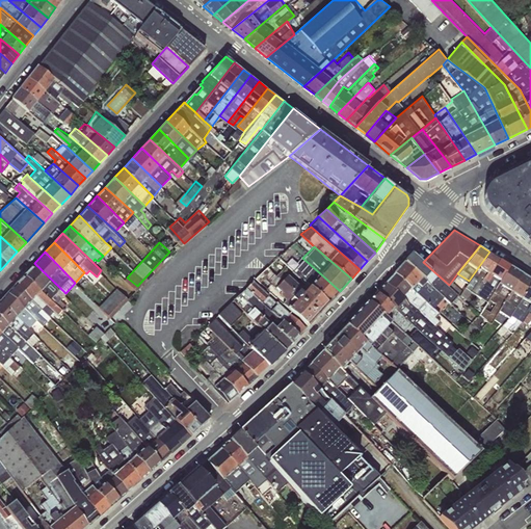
[(405,259),(450,300),(451,302),(459,293),(449,285),(423,262),(412,252),(405,259)]
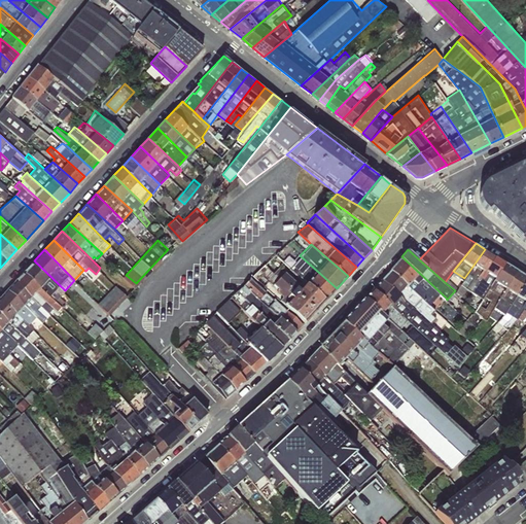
[(505,263),(485,249),(464,278),(460,283),(483,298),(488,291),(505,263)]
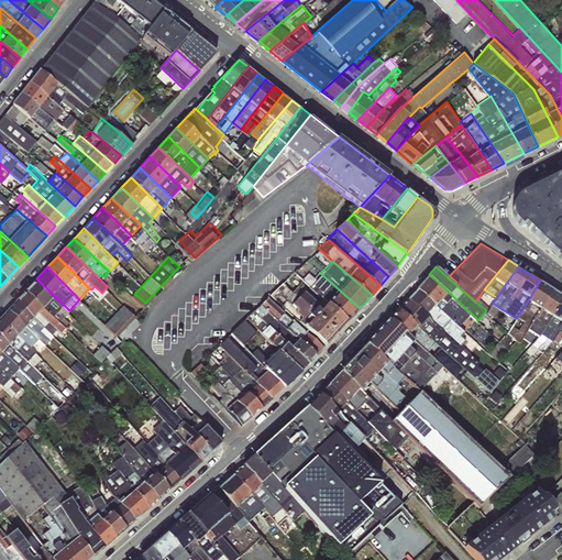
[(360,308),(320,273),(309,285),(327,302),(349,319),(360,308)]
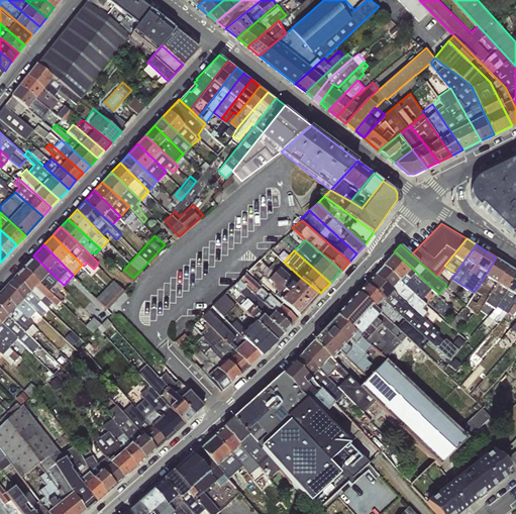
[(437,292),(394,251),(383,264),(428,303),(437,292)]
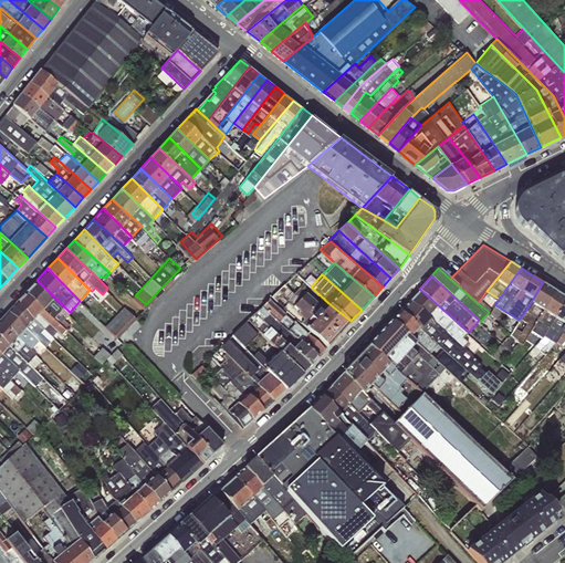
[(70,312),(37,280),(27,291),(66,329),(72,323),(65,316),(70,312)]
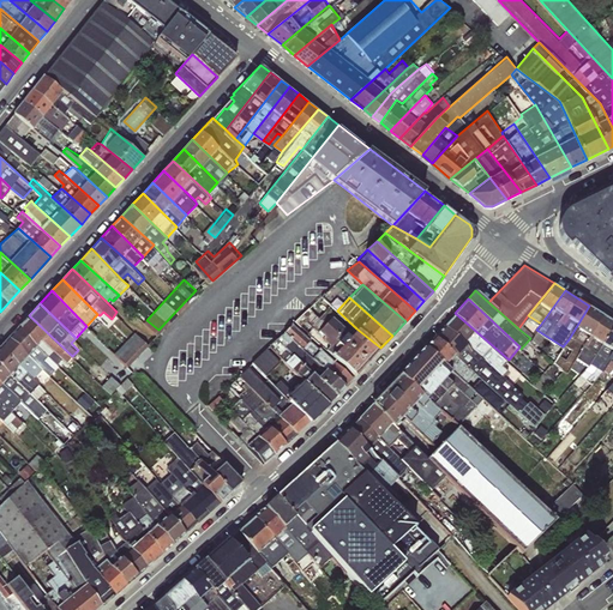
[(380,348),(356,328),(352,332),(320,303),(312,310),(368,362),(380,348)]
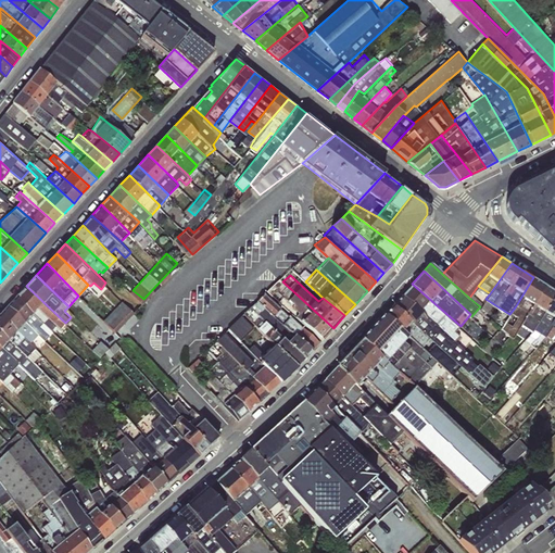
[(545,285),(533,277),(515,308),(521,312),(508,332),(514,337),(521,323),(545,285)]
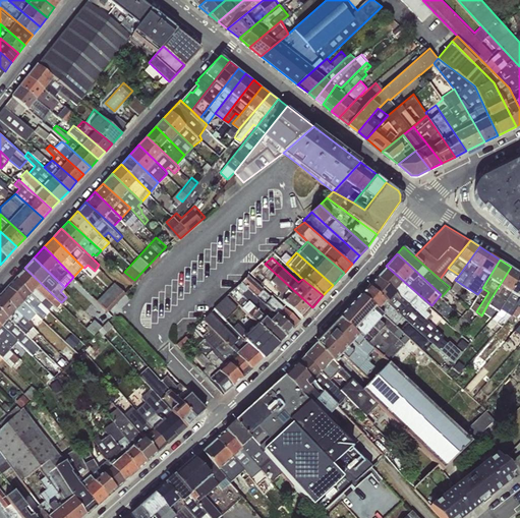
[(312,307),(265,264),(258,270),(267,277),(263,283),(302,319),(312,307)]
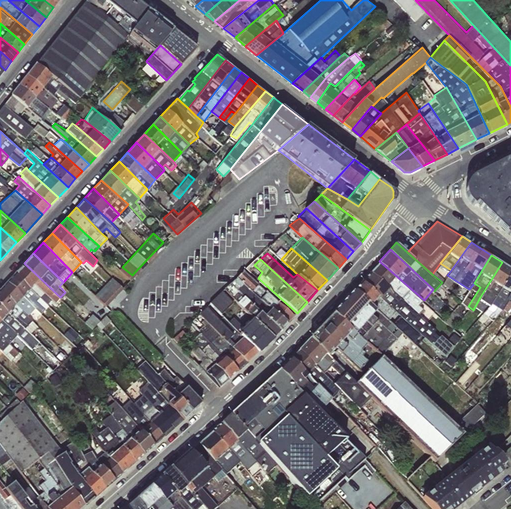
[(424,300),(379,261),(371,270),(425,318),(430,313),(420,303),(424,300)]
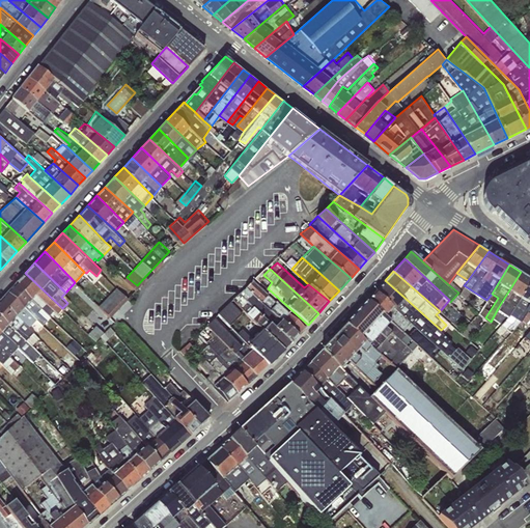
[(529,277),(521,272),(498,308),(500,310),(499,313),(506,317),(529,280),(529,277)]
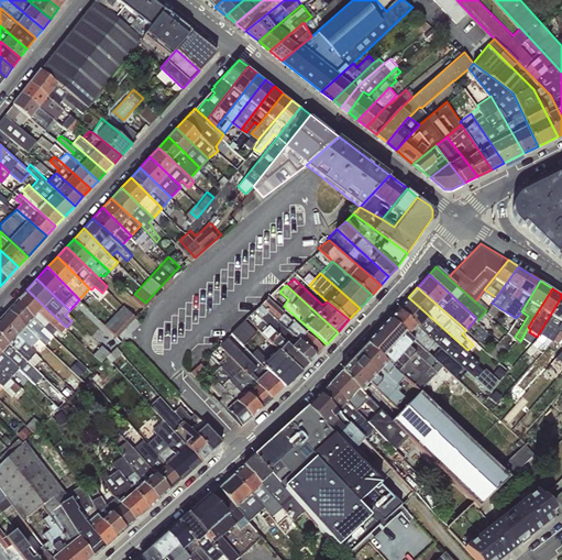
[(66,327),(26,289),(17,299),(44,326),(53,333),(57,329),(61,331),(66,327)]
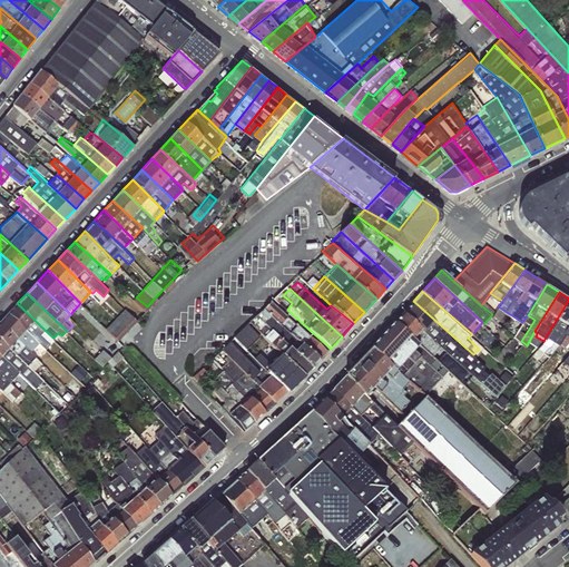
[(264,308),(321,359),(329,351),(273,300),(264,308)]
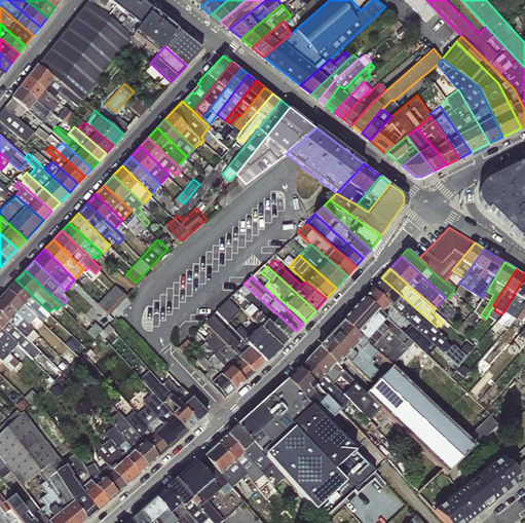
[(437,327),(381,277),(373,287),(408,319),(451,359),(458,350),(446,339),(448,337),(437,327)]
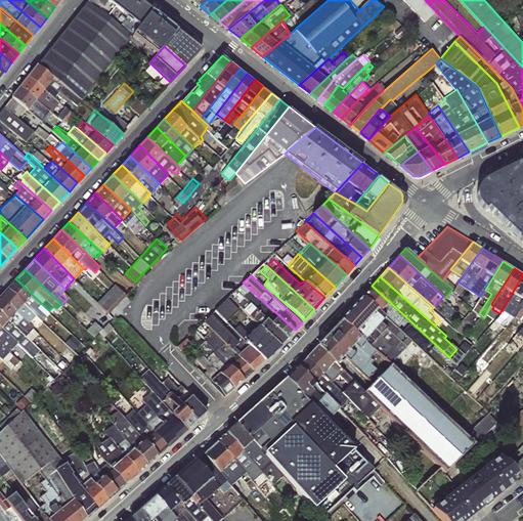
[(522,276),(499,313),(495,318),(500,322),(494,330),(499,333),(516,314),(522,303),(522,276)]
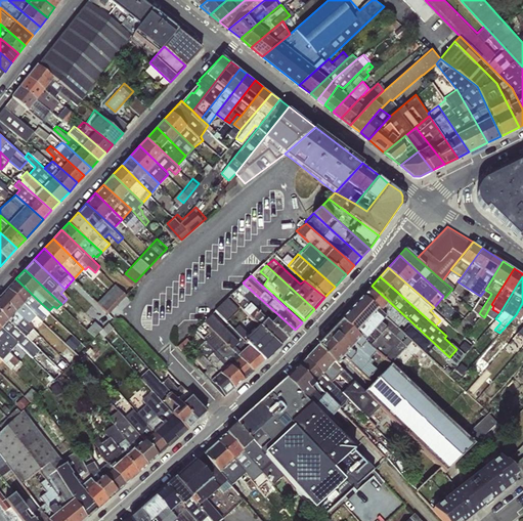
[(9,286),(41,316),(44,312),(38,306),(41,303),(15,278),(9,286)]
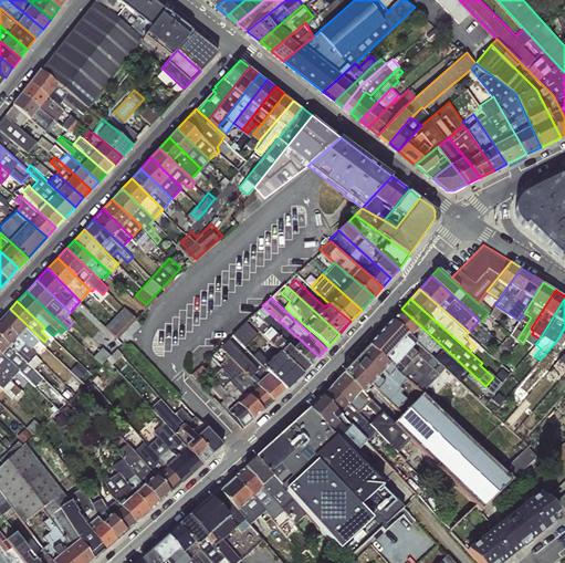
[(121,336),(140,315),(127,303),(107,324),(121,336)]
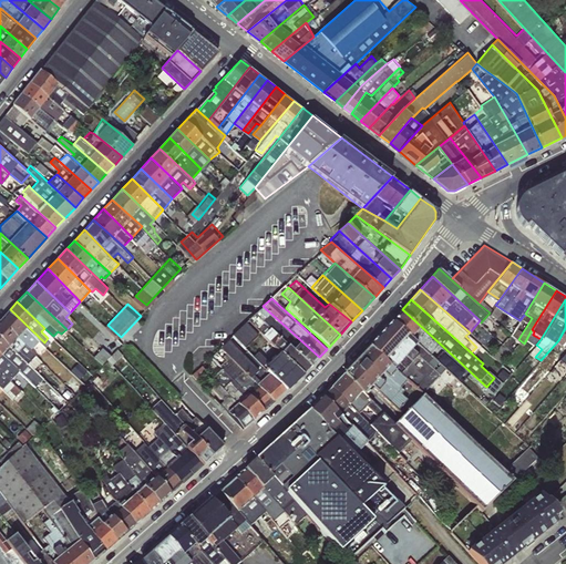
[(278,332),(311,365),(319,357),(263,306),(256,311),(278,332)]
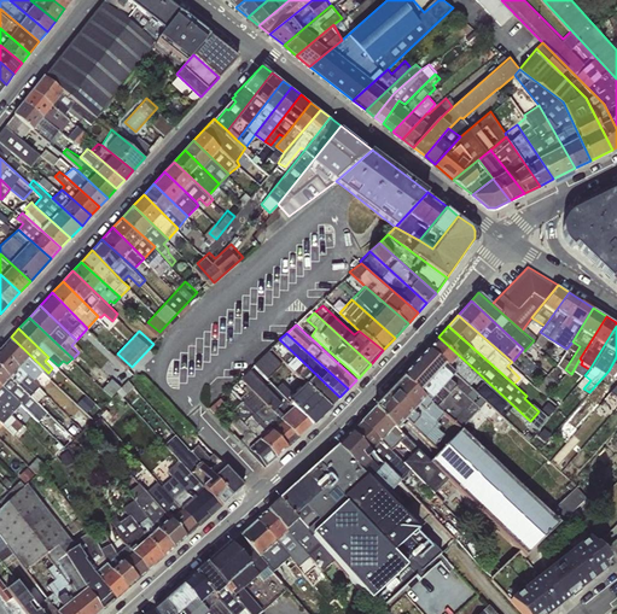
[(48,373),(11,337),(3,346),(41,385),(50,375),(48,373)]
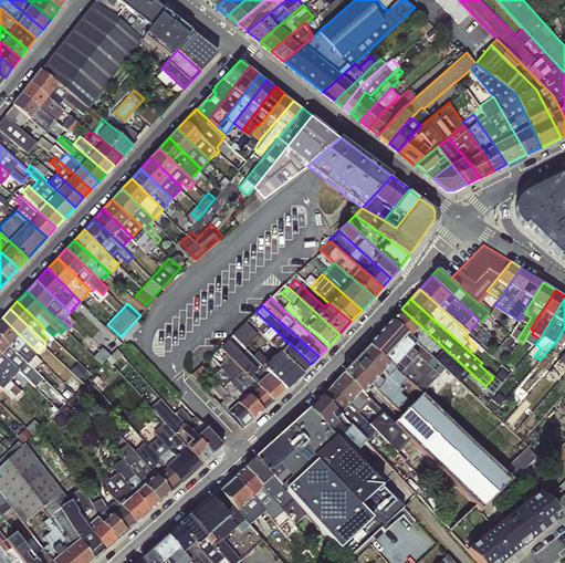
[(439,343),(401,309),(394,316),(430,351),(439,343)]
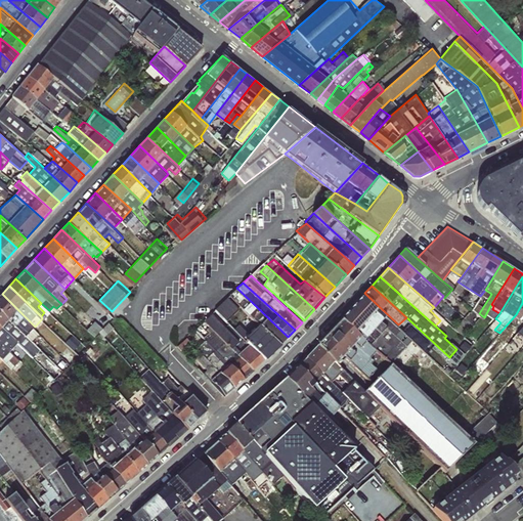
[(398,324),(364,293),(342,317),(392,362),(413,339),(398,324)]
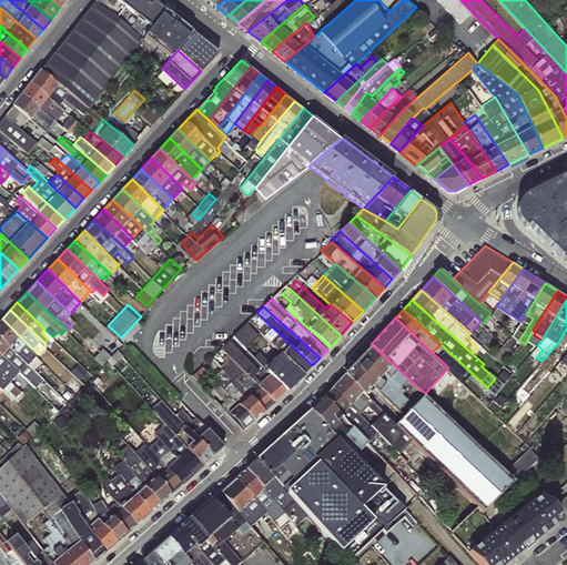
[(0,320),(0,334),(34,369),(41,359),(38,354),(2,319),(0,320)]
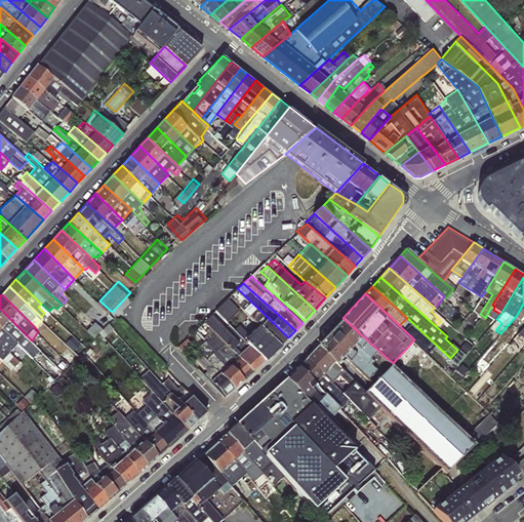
[(259,324),(281,345),(288,337),(257,308),(249,314),(259,324)]
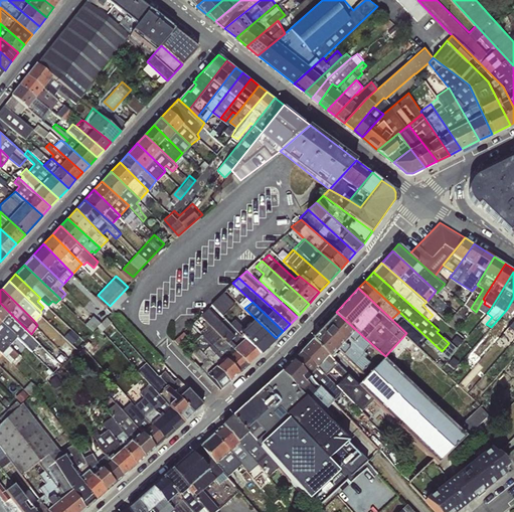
[(31,334),(0,303),(0,318),(18,335),(32,348),(39,341),(31,334)]
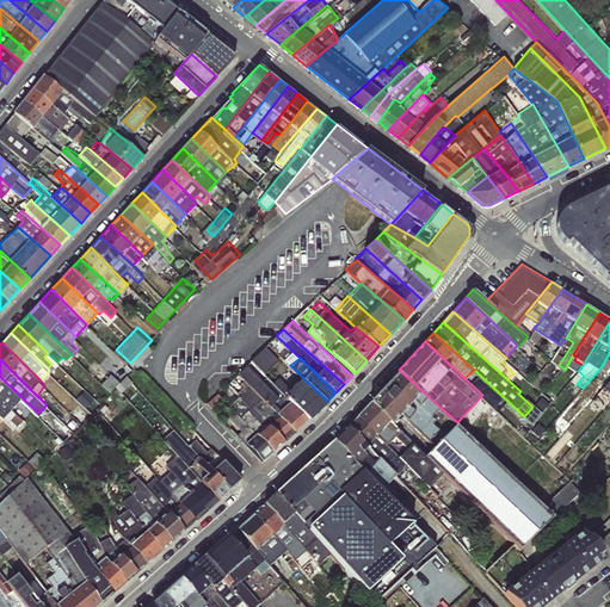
[(238,372),(296,431),(310,419),(273,382),(265,372),(264,372),(260,377),(247,364),(238,372)]
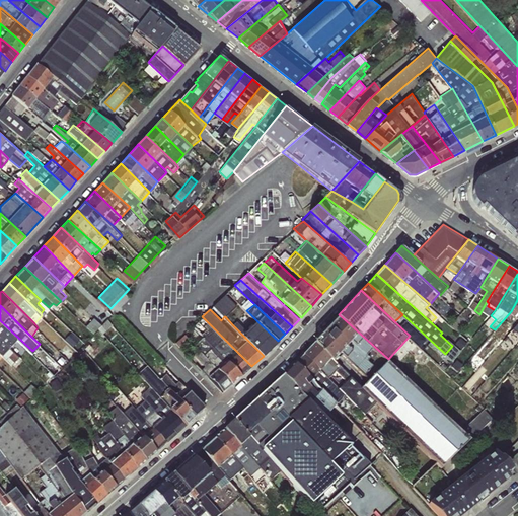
[(388,359),(339,314),(314,340),(380,406),(441,466),(470,438),(388,359)]
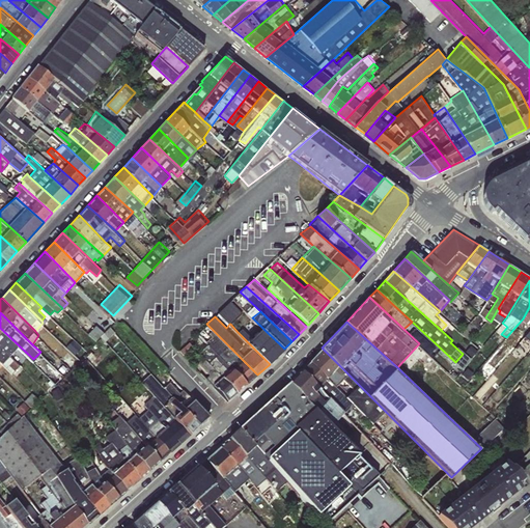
[(208,342),(248,383),(257,374),(206,324),(198,332),(208,342)]
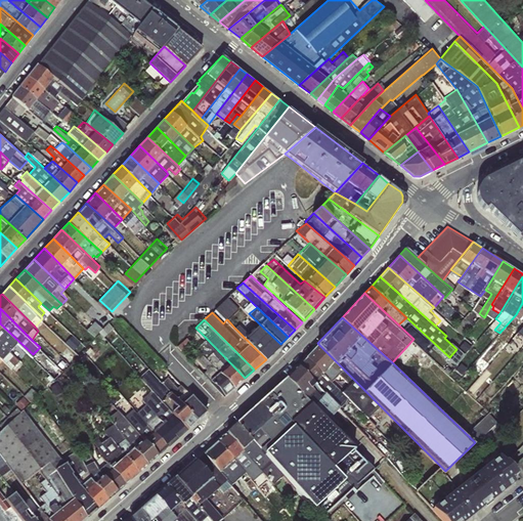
[(234,328),(266,359),(280,344),(259,323),(250,333),(240,322),(234,328)]
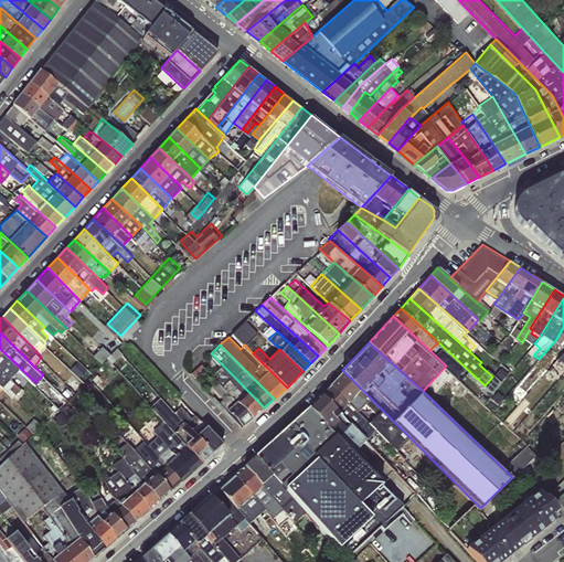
[(20,368),(0,349),(0,366),(12,377),(20,368)]
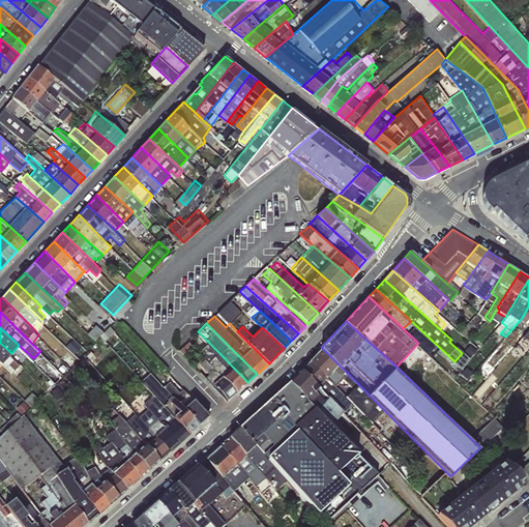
[(528,327),(519,341),(528,349),(528,327)]
